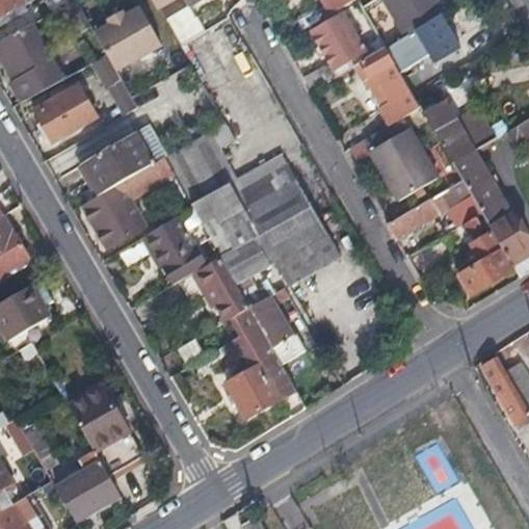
[(0,14),(23,0),(0,0),(0,14)]
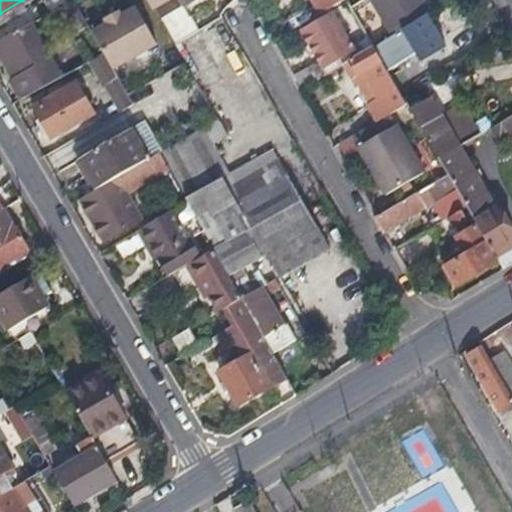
[(59,5),(67,0),(42,0),(48,11),(59,5)]
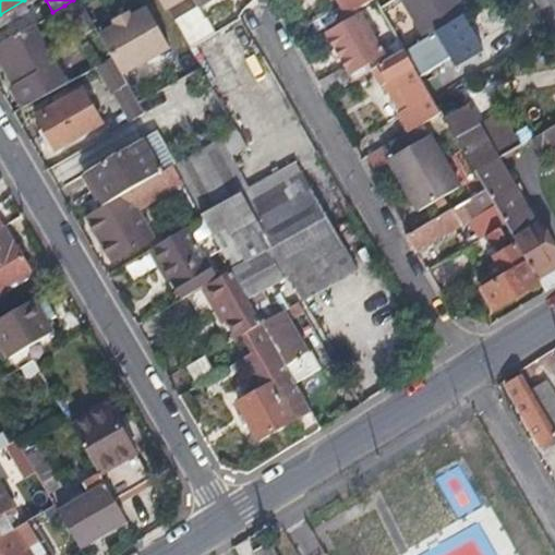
[(110,57),(98,35),(77,0),(73,0),(64,5),(97,65),(110,57)]
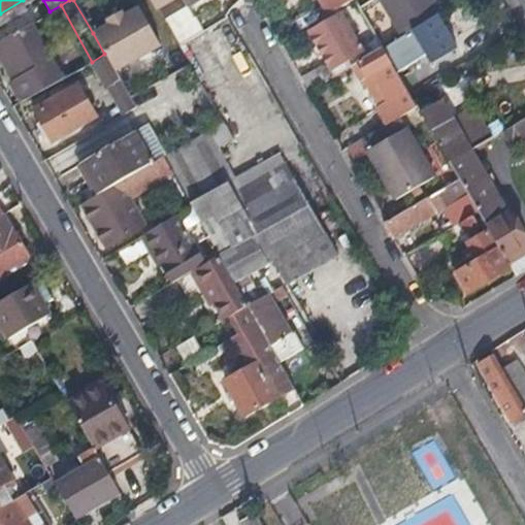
[(149,0),(156,11),(173,0),(149,0)]
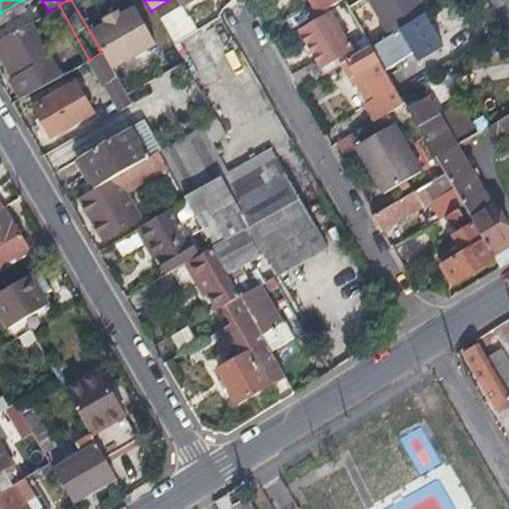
[(340,0),(307,0),(315,15),(340,0)]
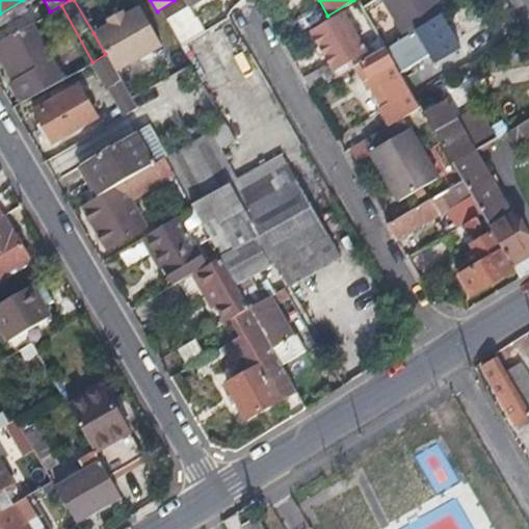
[(445,12),(437,0),(382,0),(404,37),(441,16),(445,12)]
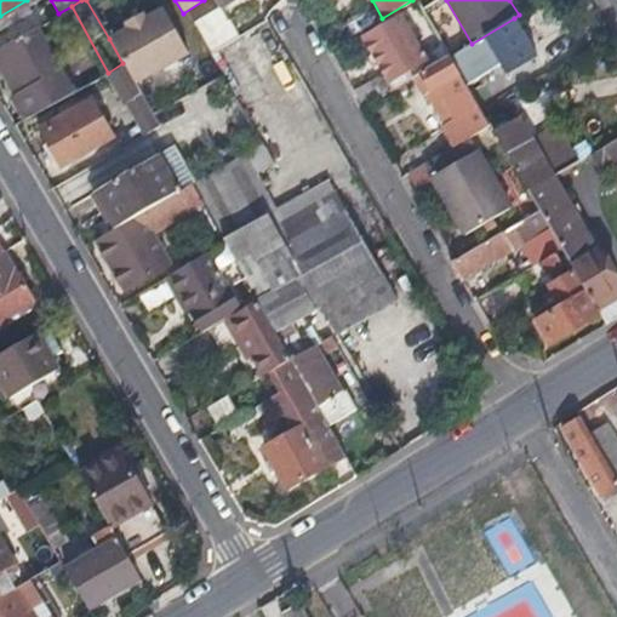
[(123,63),(135,84),(187,55),(163,11),(144,21),(141,15),(125,26),(127,28),(109,39),(123,63)]
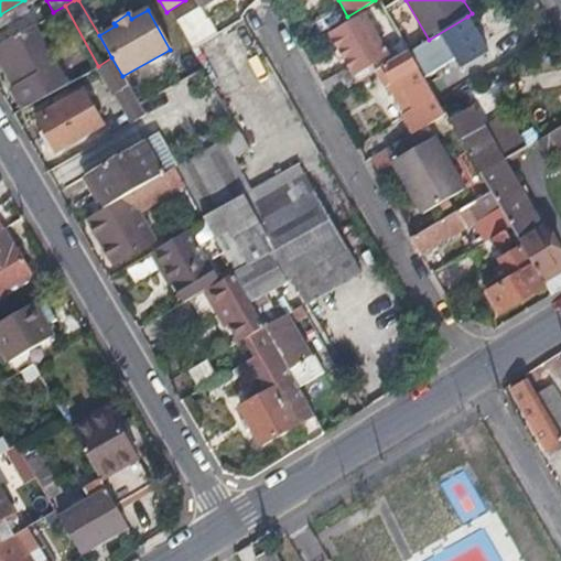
[(385,54),(384,53),(363,15),(330,35),(347,66),(352,74),(385,54)]
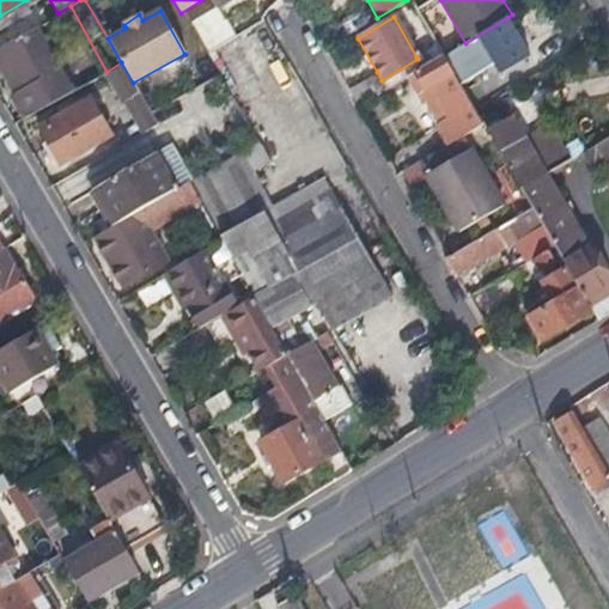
[(513,26),(507,18),(466,43),(442,58),(458,86),(492,66),(480,46),(513,26)]
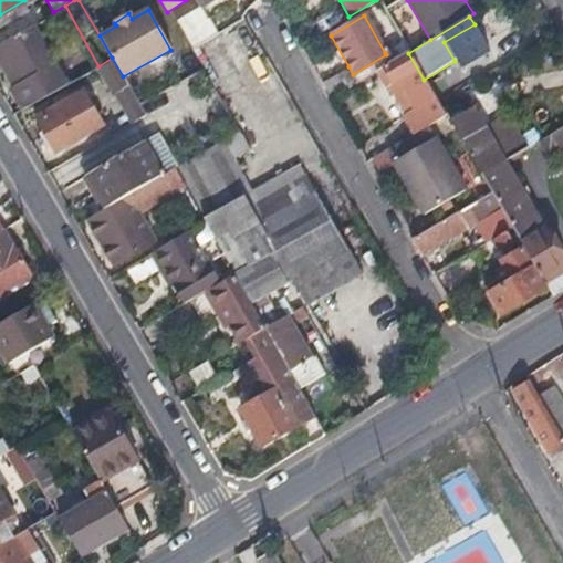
[(0,60),(28,108),(66,85),(31,24),(0,42),(0,60)]
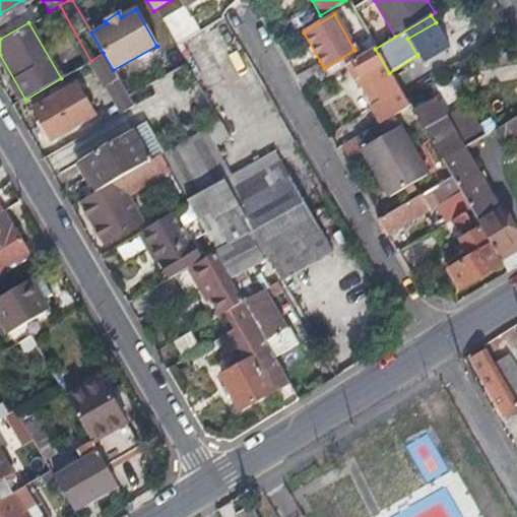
[(349,60),(374,46),(370,39),(353,49),(354,50),(324,68),(320,61),(296,76),(303,88),(349,60)]
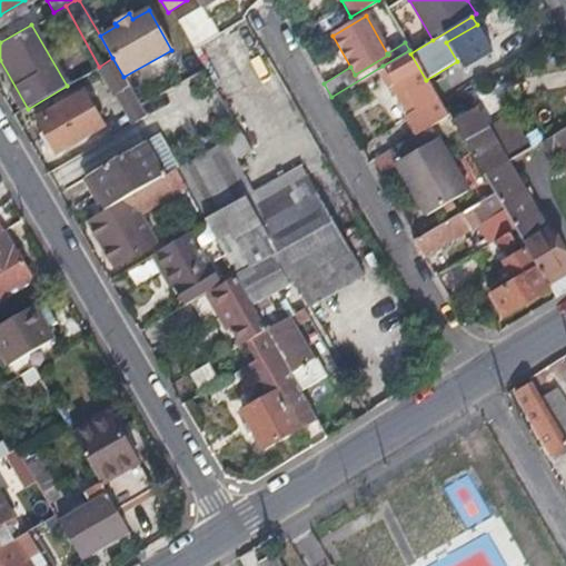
[(427,80),(426,80),(410,53),(409,50),(383,66),(394,82),(399,79),(416,109),(406,115),(416,133),(447,115),(427,80)]
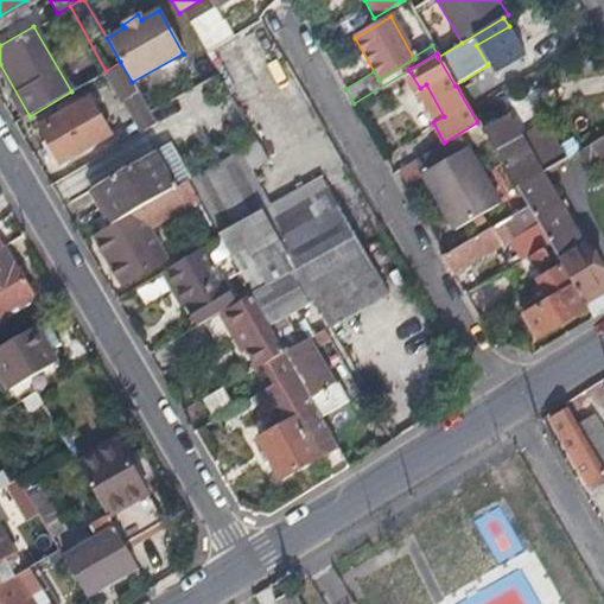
[(120,102),(122,101),(138,91),(132,82),(120,62),(106,71),(103,72),(120,102)]
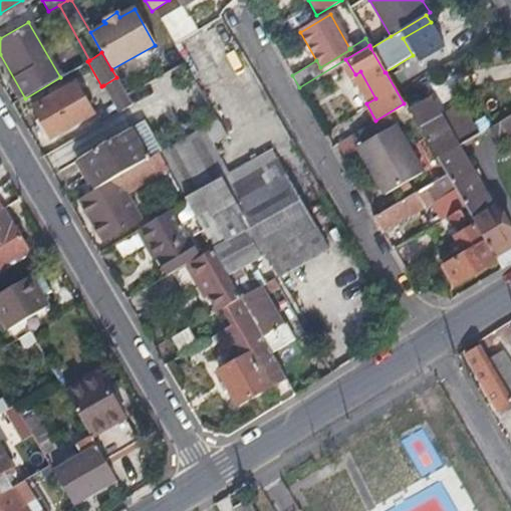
[(103,85),(118,112),(132,105),(126,95),(116,77),(103,85)]
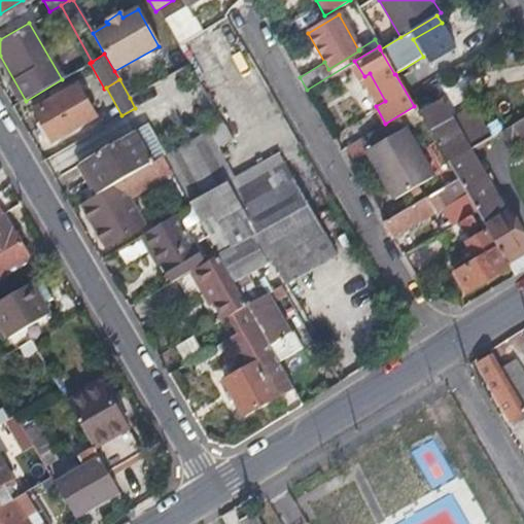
[(51,141),(94,116),(75,85),(34,110),(51,141)]
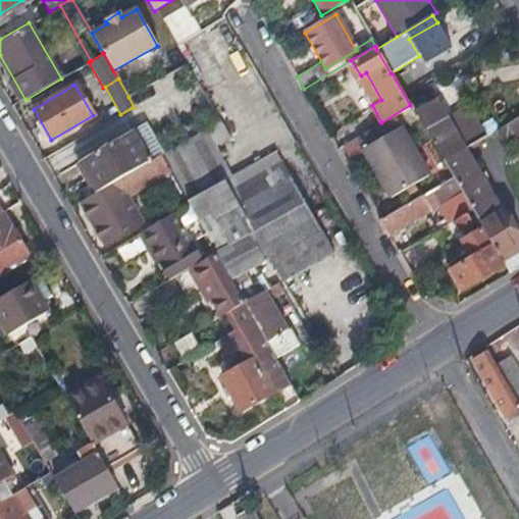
[(444,162),(461,151),(486,137),(477,122),(457,136),(435,101),(415,113),(444,162)]
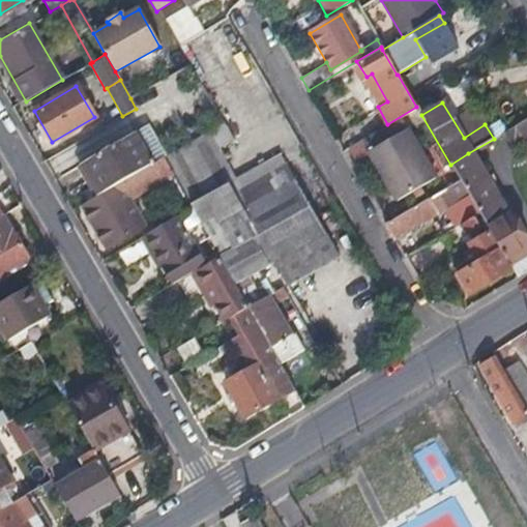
[(526,140),(526,118),(501,134),(511,149),(526,140)]
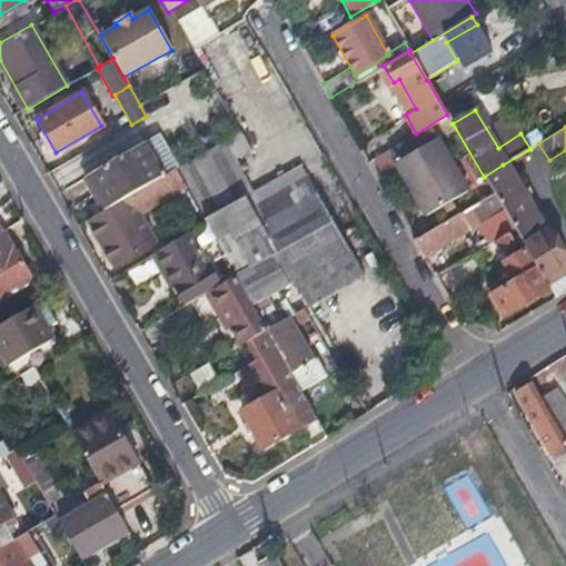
[(467,191),(435,139),(396,161),(427,214),(467,191)]
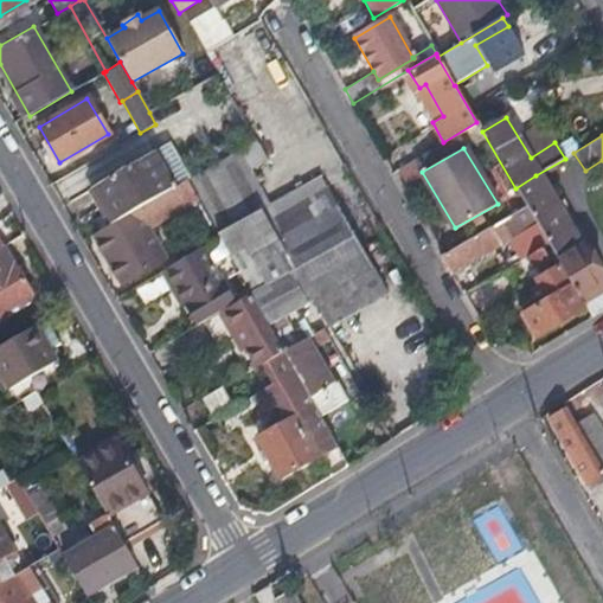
[(284,352),(321,417),(348,402),(337,382),(331,384),(307,339),(305,340),(299,329),(292,334),(282,319),(369,268),(324,188),(265,220),(261,213),(269,207),(237,152),(187,181),(196,196),(206,215),(219,237),(239,273),(252,295),(284,352)]
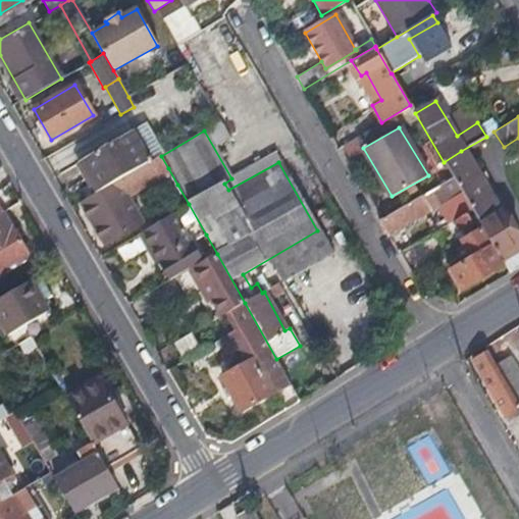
[(98,193),(149,163),(131,132),(80,162),(98,193)]
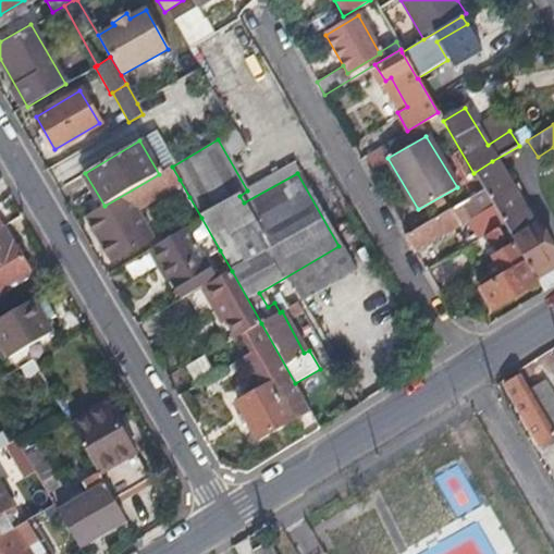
[(546,294),(553,288),(553,265),(492,161),(474,173),(482,187),(503,222),(527,261),(546,294)]
